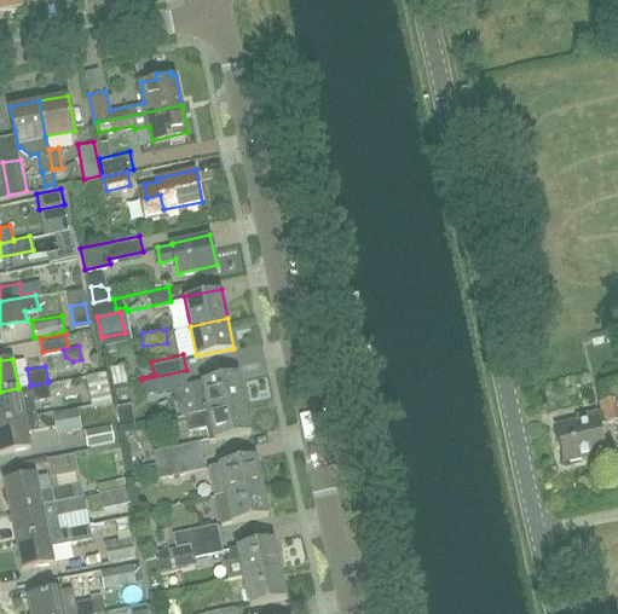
[(186,370),(142,380),(144,392),(189,383),(186,370)]
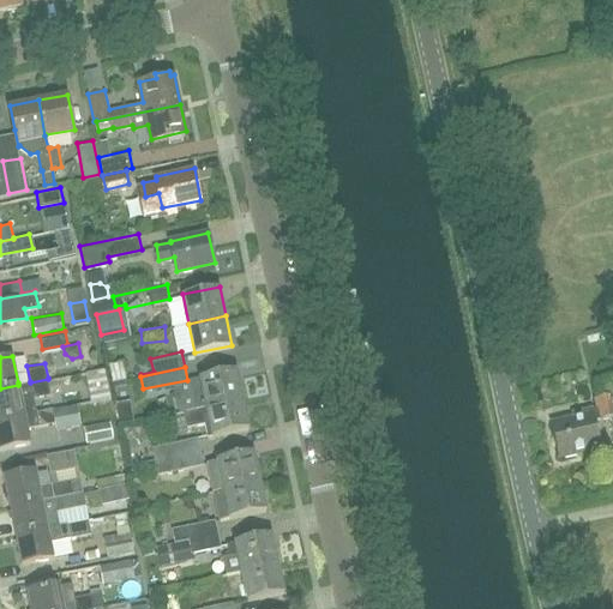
[(197,406),(242,398),(236,368),(191,378),(197,406)]
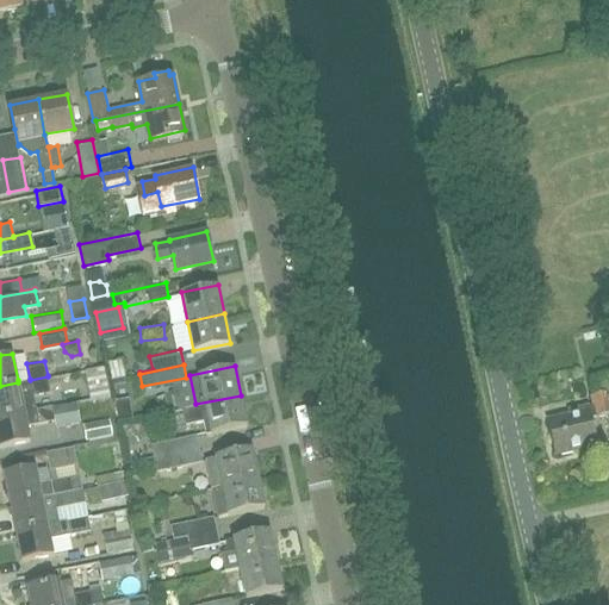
[(110,393),(106,374),(86,378),(89,397),(110,393)]
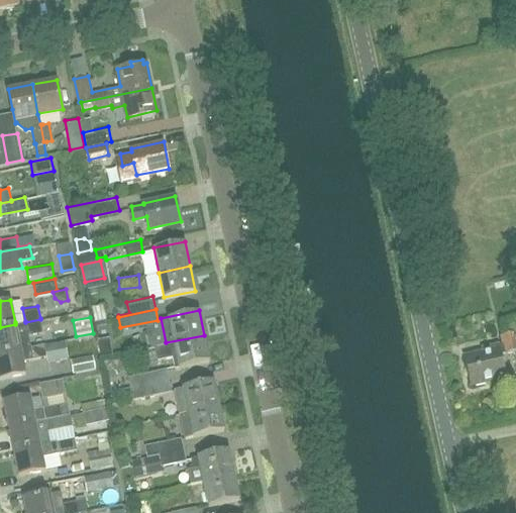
[(42,330),(40,319),(25,322),(15,324),(0,327),(0,351),(20,347),(31,345),(28,333),(42,330)]
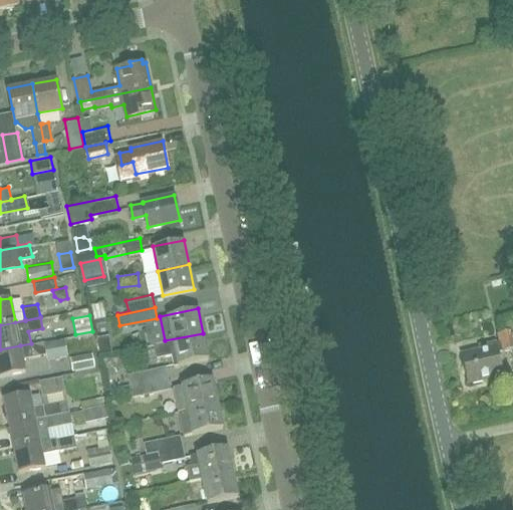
[(512,328),(498,331),(500,339),(485,342),(486,346),(462,351),(469,381),(503,373),(498,350),(511,347),(512,353),(512,328)]
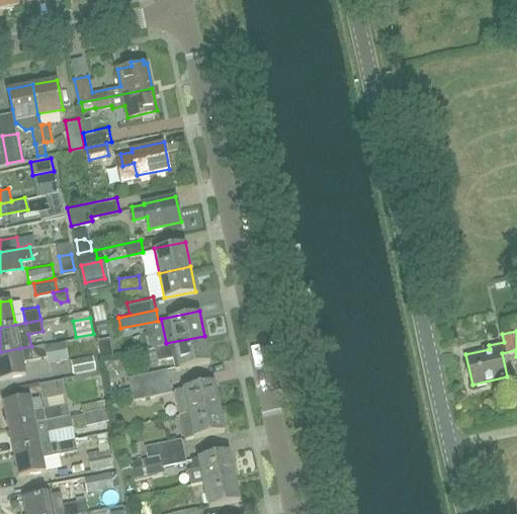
[(204,336),(166,343),(166,344),(156,346),(158,359),(173,356),(175,367),(210,360),(204,336)]
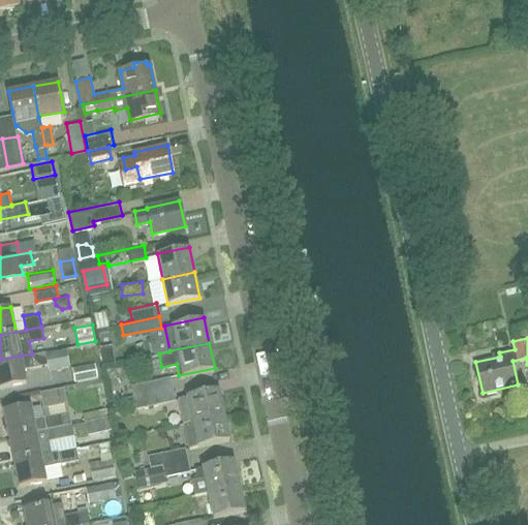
[(21,356),(0,360),(0,385),(26,380),(23,368),(48,363),(49,368),(70,364),(66,346),(45,350),(32,353),(21,356)]
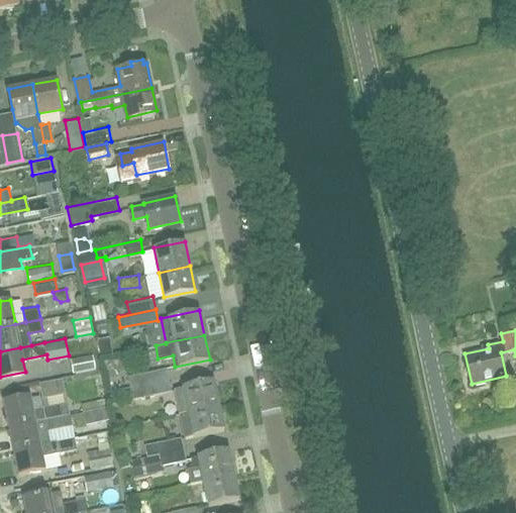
[(73,371),(96,367),(93,352),(70,356),(73,371)]
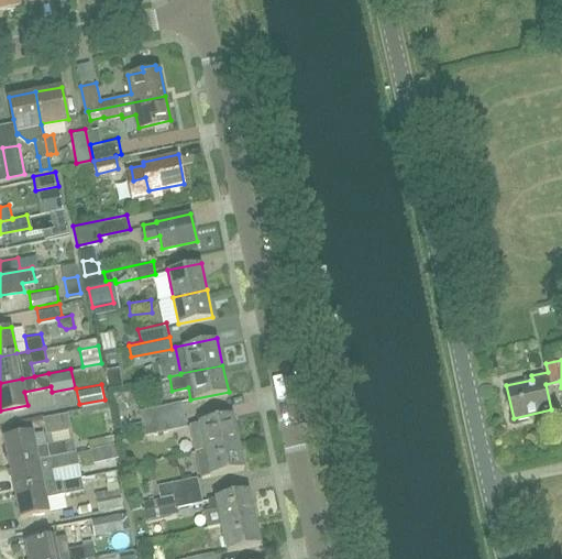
[(141,420),(185,412),(182,398),(120,412),(122,424),(141,419),(141,420)]
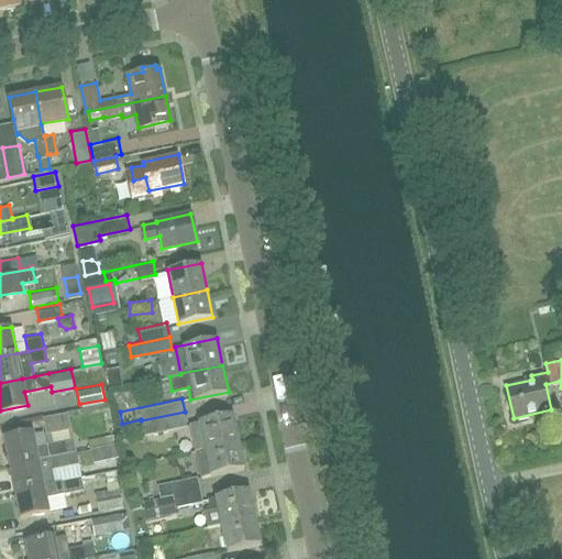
[(73,426),(68,409),(42,416),(46,433),(73,426)]
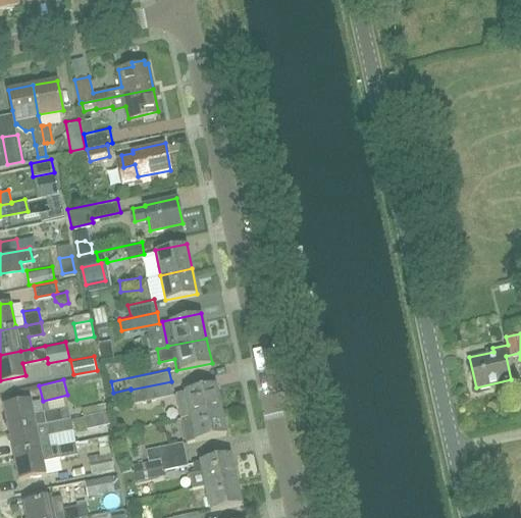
[(171,381),(131,390),(134,402),(173,393),(171,381)]
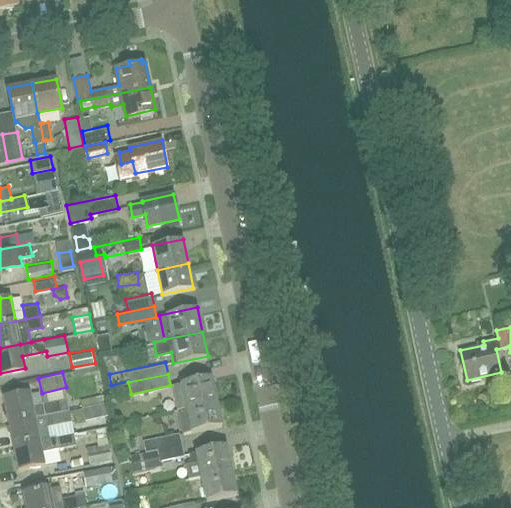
[(186,406),(217,400),(211,375),(181,382),(173,384),(176,395),(178,407),(186,406)]
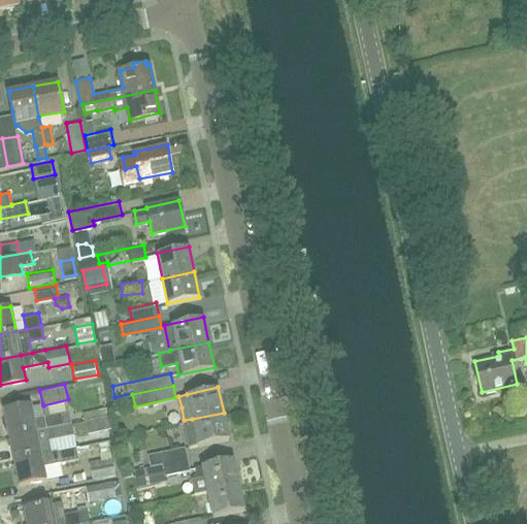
[(107,400),(108,404),(109,412),(118,410),(116,398),(107,400)]
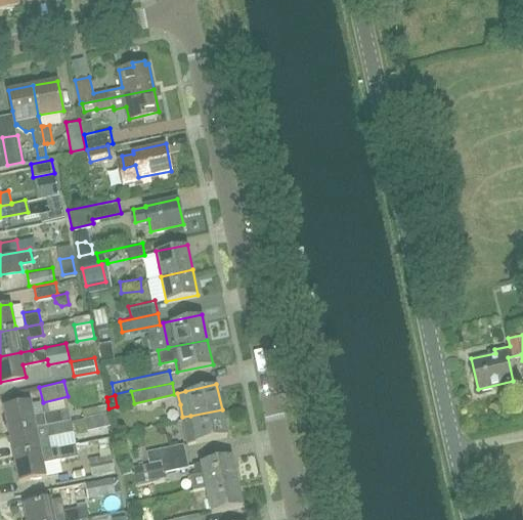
[(9,431),(71,419),(69,406),(33,414),(31,401),(4,406),(9,431)]
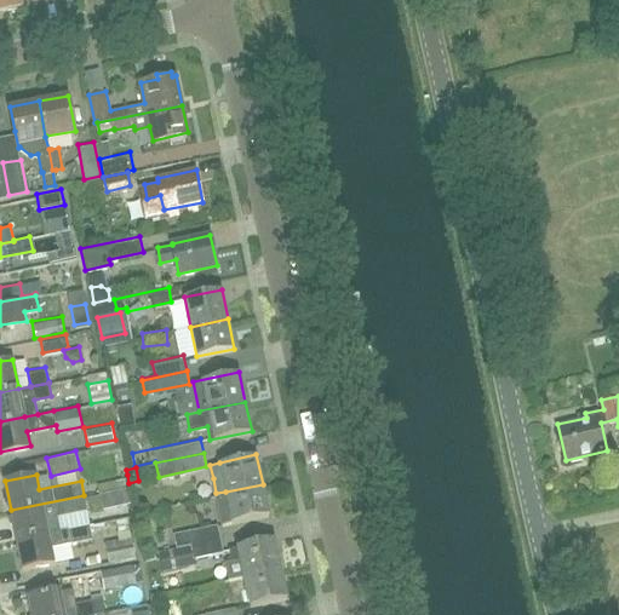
[(119,488),(129,486),(129,483),(127,475),(107,480),(109,489),(119,488)]
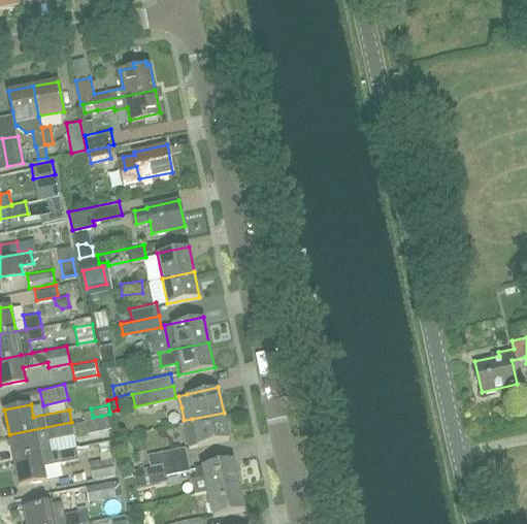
[(224,413),(192,419),(198,445),(229,438),(224,413)]
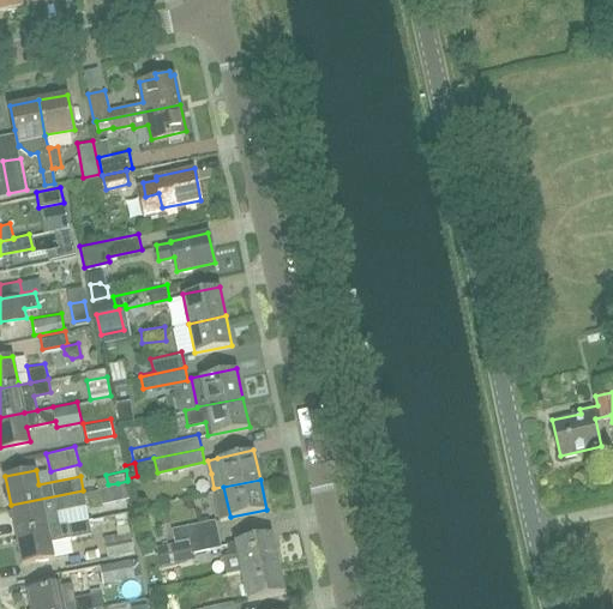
[(127,481),(118,483),(119,493),(130,490),(127,481)]
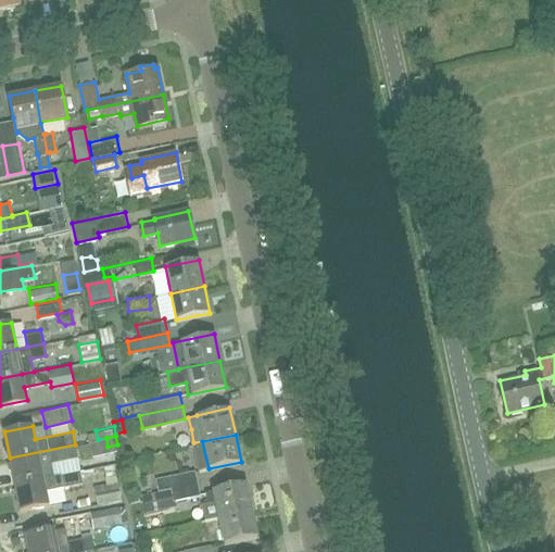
[(75,444),(10,458),(14,483),(54,475),(52,462),(77,456),(75,444)]
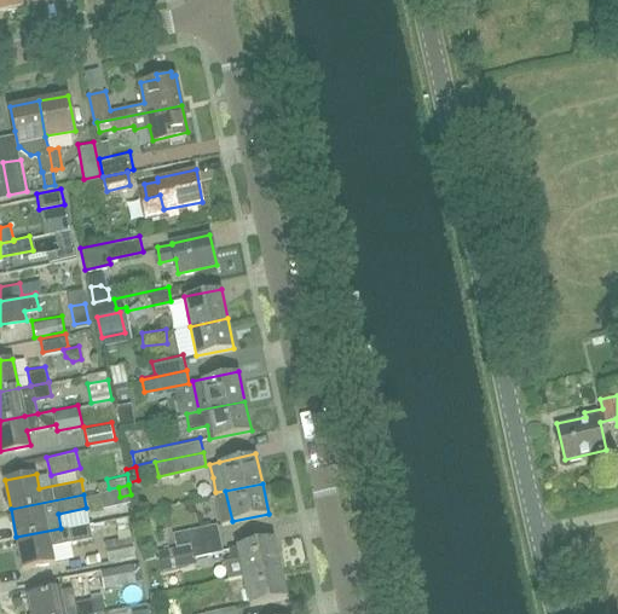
[(126,515),(115,517),(117,529),(130,527),(126,515)]
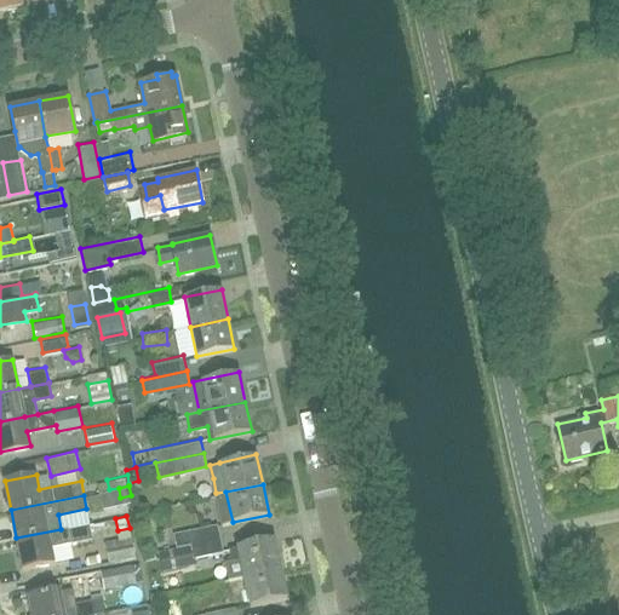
[(191,542),(221,536),(218,521),(173,530),(176,545),(176,546),(191,542)]
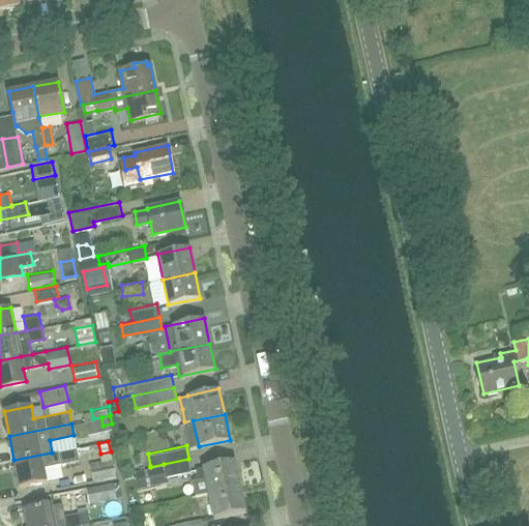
[(77,447),(52,453),(13,460),(19,485),(46,479),(43,467),(79,460),(77,447)]
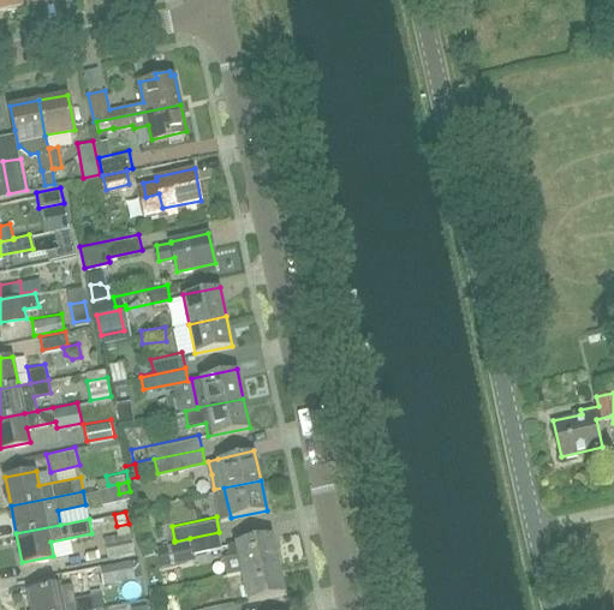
[(107,555),(133,550),(130,530),(103,534),(107,555)]
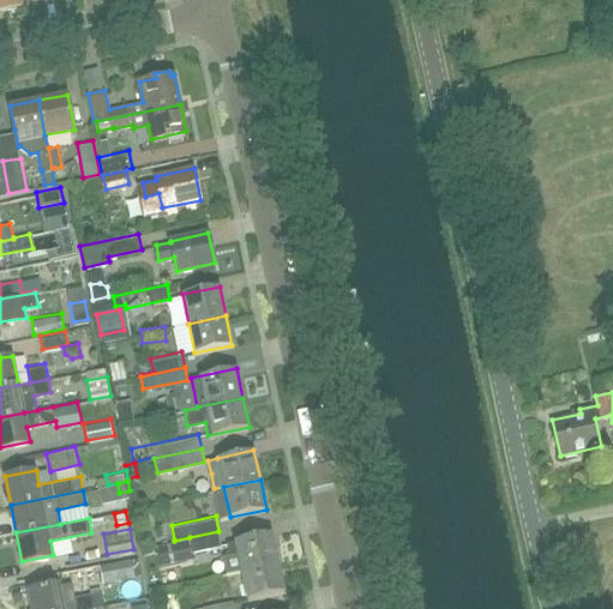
[(218,531),(190,537),(192,550),(196,549),(221,544),(218,531)]
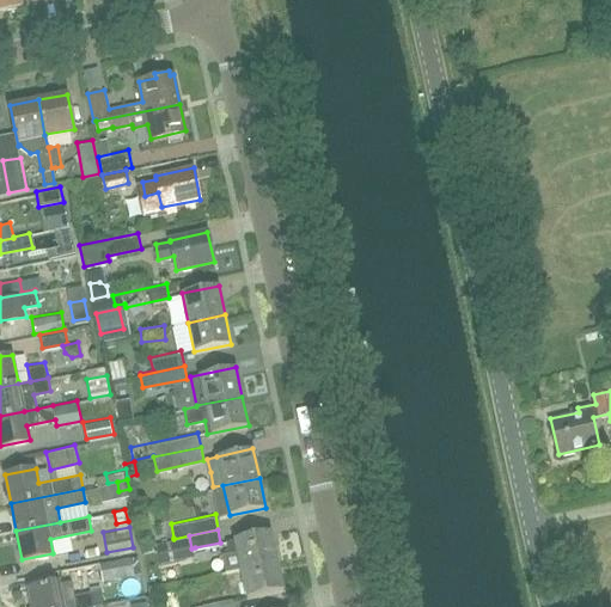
[(240,568),(276,560),(270,531),(234,538),(234,539),(227,540),(230,553),(237,551),(240,568)]
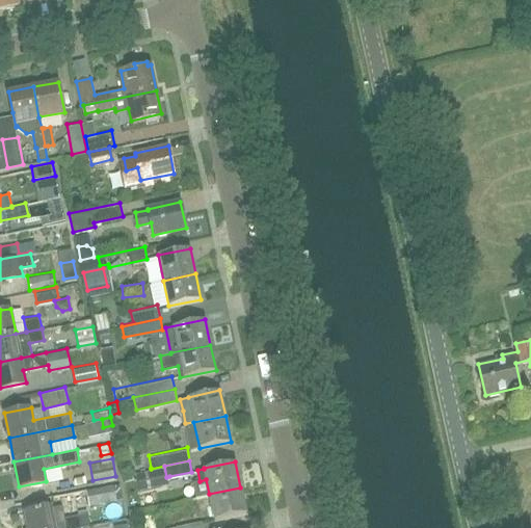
[(153,485),(150,469),(135,472),(139,489),(153,485)]
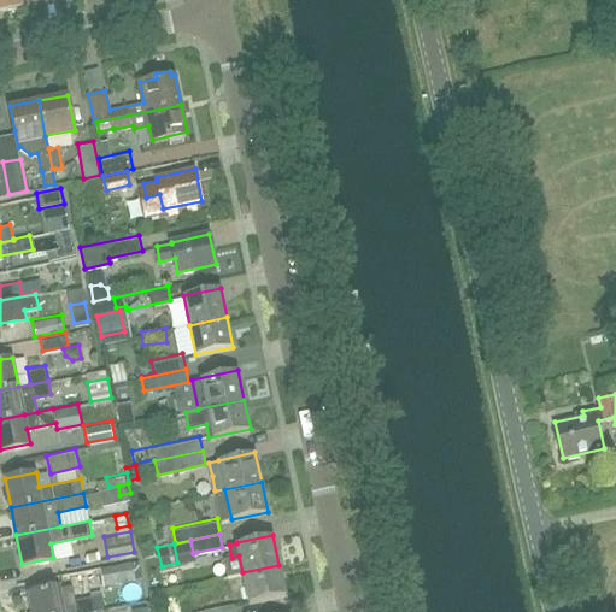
[(139,558),(99,565),(103,584),(135,577),(135,576),(142,575),(139,558)]
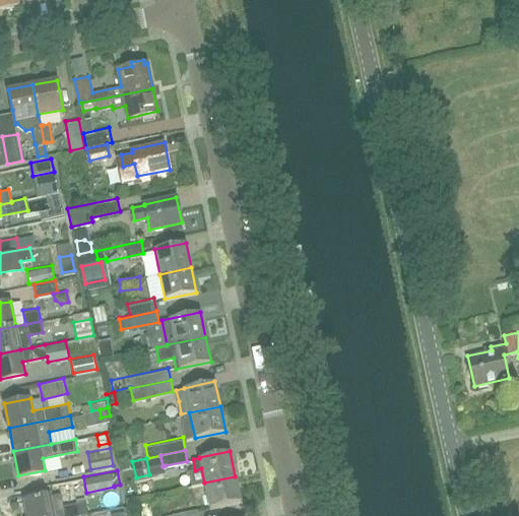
[(241,501),(235,476),(204,482),(209,508),(241,501)]
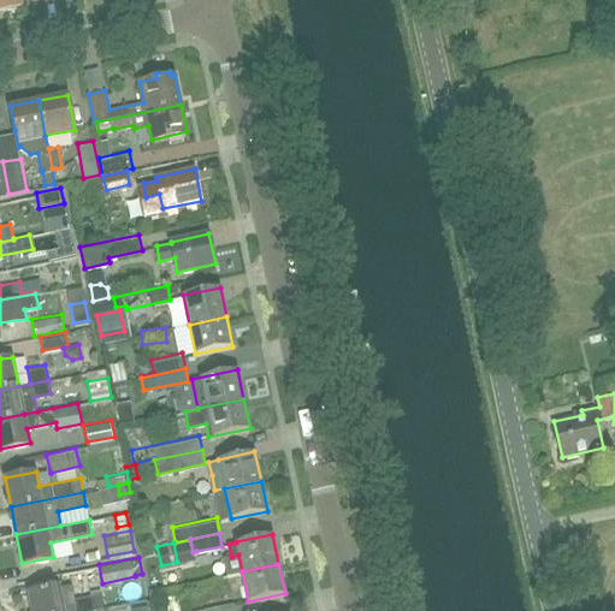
[(31,610),(83,610),(104,607),(104,606),(94,607),(92,595),(75,598),(72,583),(28,593),(31,610)]
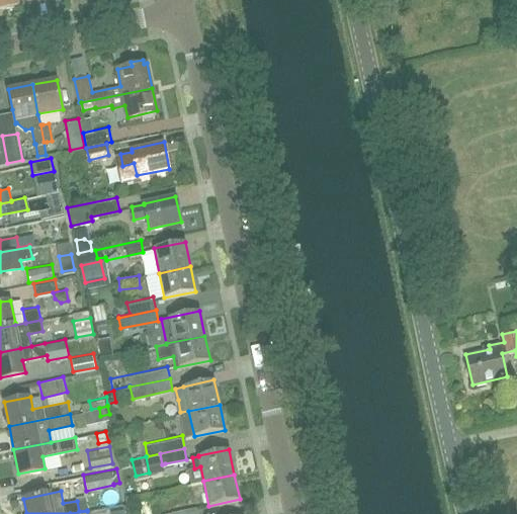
[(79,511),(87,510),(89,510),(87,499),(77,501),(79,511)]
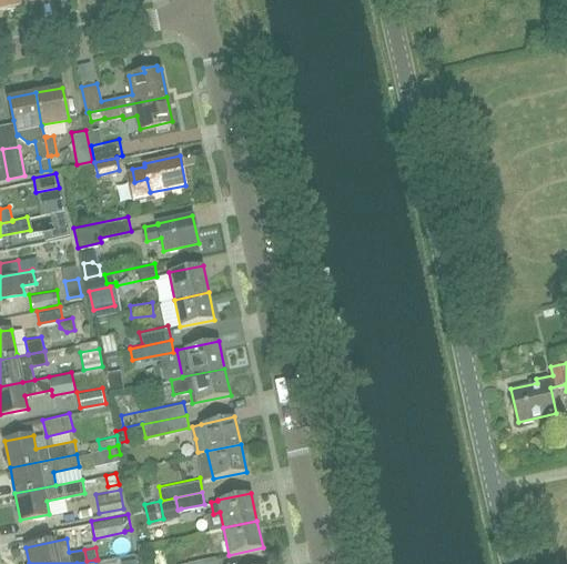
[(176,563),(218,563),(215,554),(176,563)]
